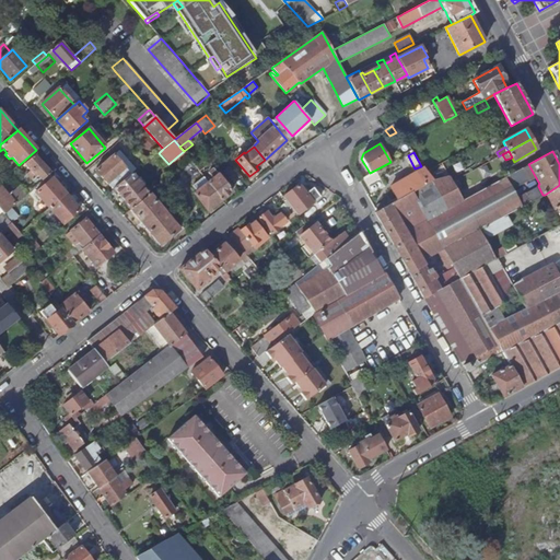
[(98,170),(109,183),(128,167),(116,154),(98,170)]
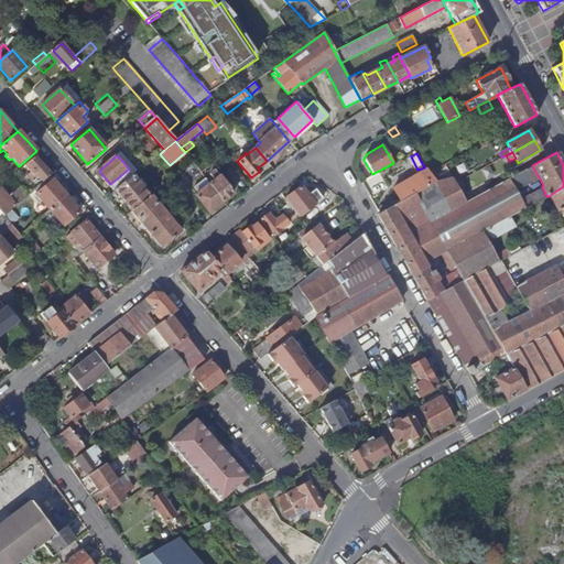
[(40,180),(42,182),(51,174),(35,156),(28,164),(33,171),(26,175),(33,182),(39,177),(40,180)]
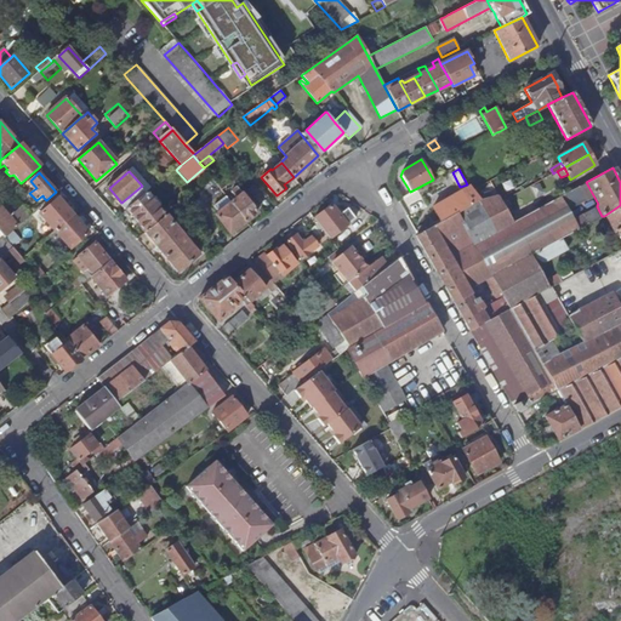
[(248,191),(260,203),(266,197),(255,184),(248,191)]
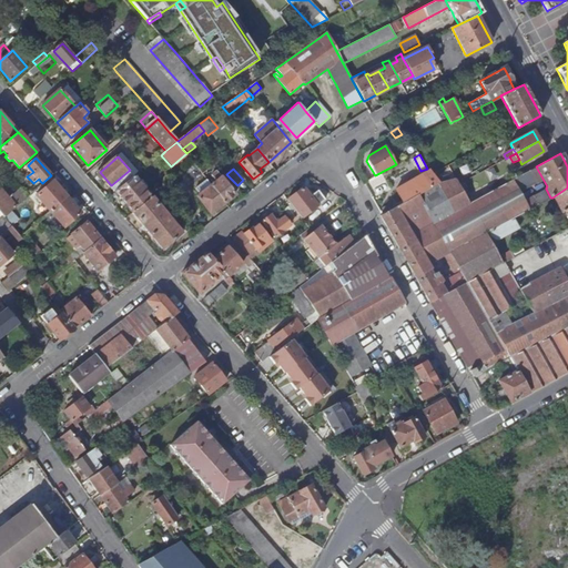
[(403,202),(416,195),(439,183),(430,171),(396,190),(403,202)]
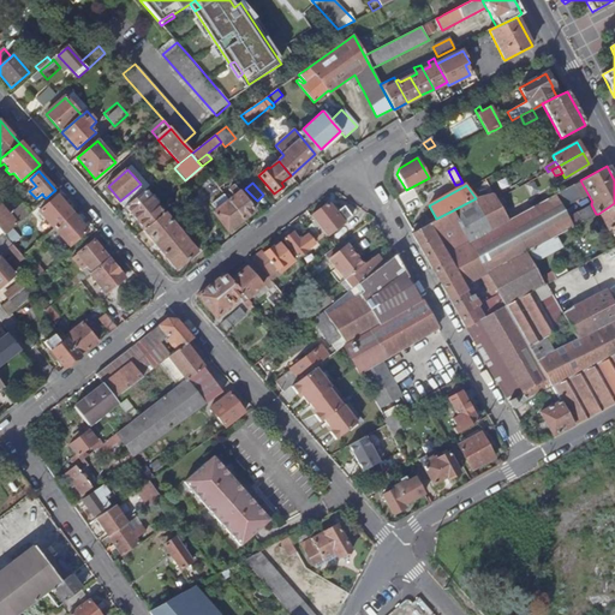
[(573,185),(554,195),(561,209),(567,204),(566,202),(579,195),(573,185)]
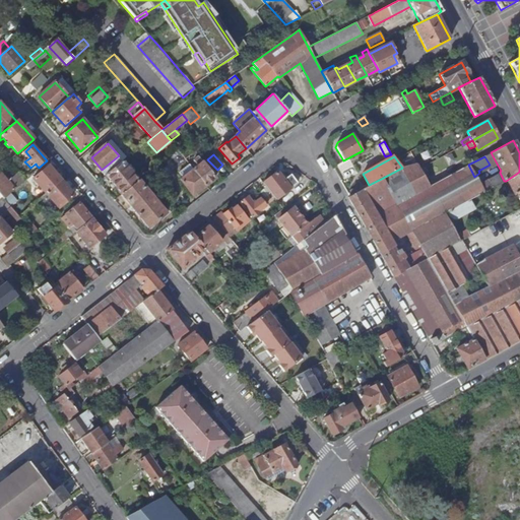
[(193,169),(205,186),(214,178),(198,157),(193,160),(197,166),(195,168),(193,169)]
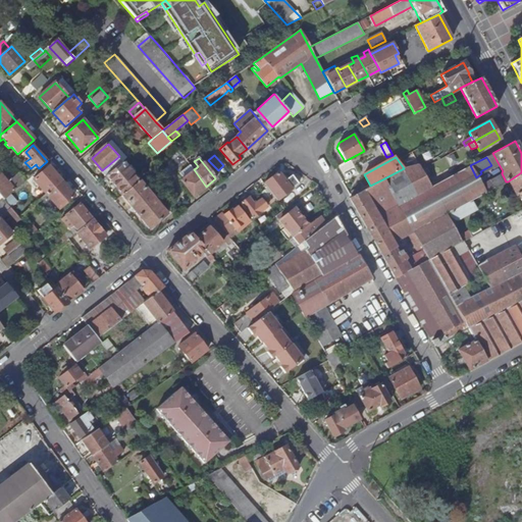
[(122,163),(106,176),(121,196),(138,181),(132,173),(134,171),(129,166),(126,167),(122,163)]
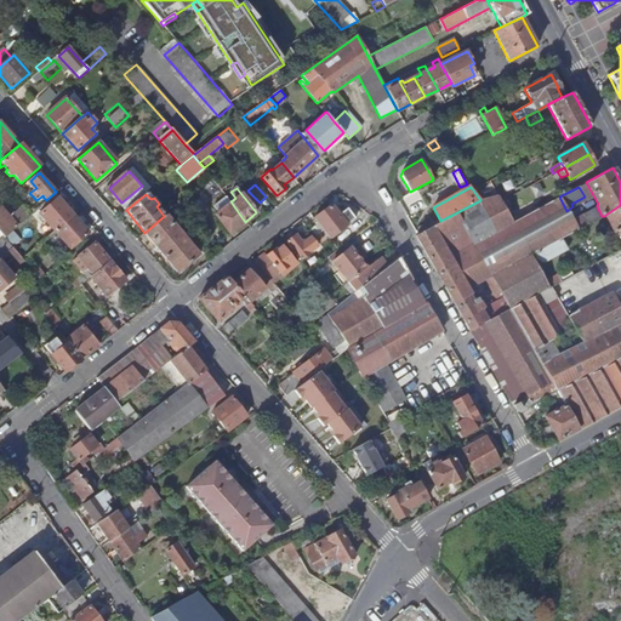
[(497,195),(480,200),(455,214),(472,241),(472,244),(511,222),(513,222),(508,214),(501,201),(497,195)]
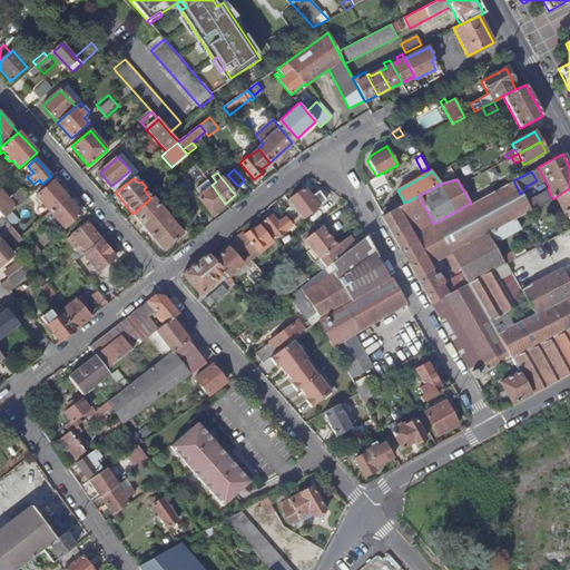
[(485,196),(471,204),(469,204),(433,224),(434,225),(450,253),(451,254),(487,234),(514,219),(529,212),(520,194),(513,180),(485,196)]
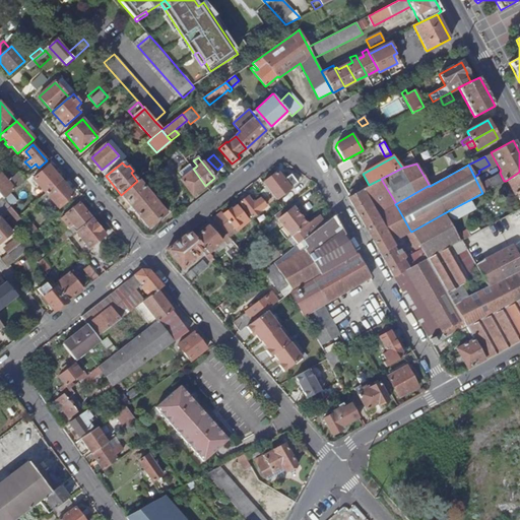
[(23,177),(25,179),(39,168),(37,166),(23,177)]
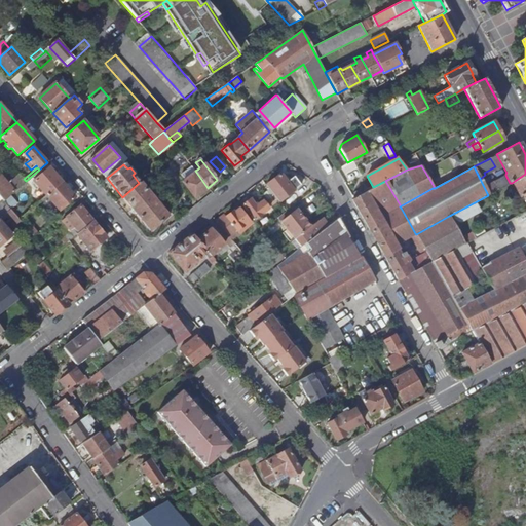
[(34,182),(46,195),(62,183),(49,168),(34,182)]
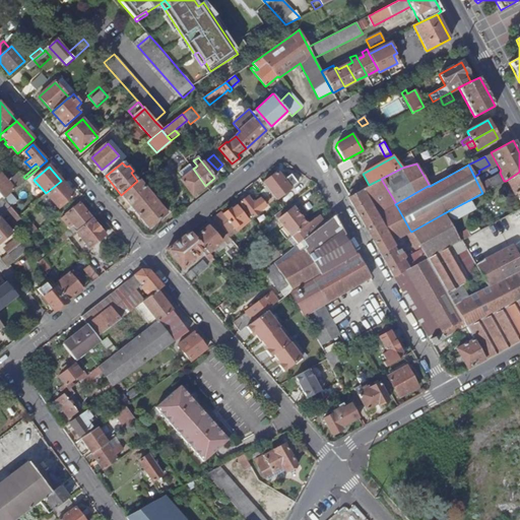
[(205,186),(193,169),(180,180),(192,196),(205,186)]
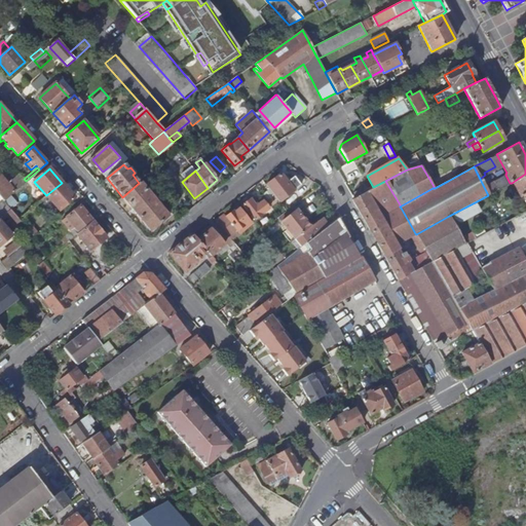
[(430,181),(435,188),(448,181),(444,173),(430,181)]
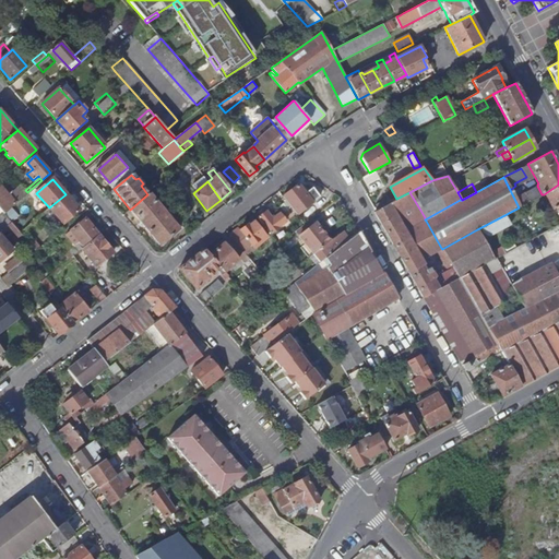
[(21,185),(9,195),(15,203),(27,192),(25,190),(21,185)]
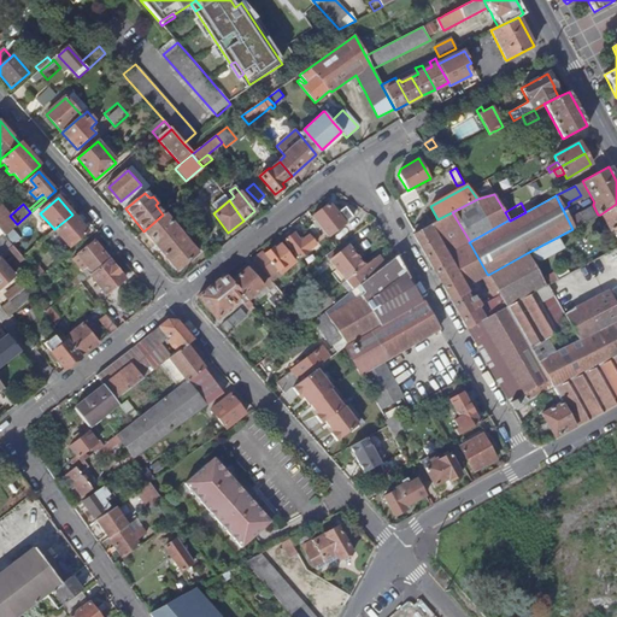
[(311,217),(327,238),(353,217),(345,207),(336,213),(329,204),(311,217)]
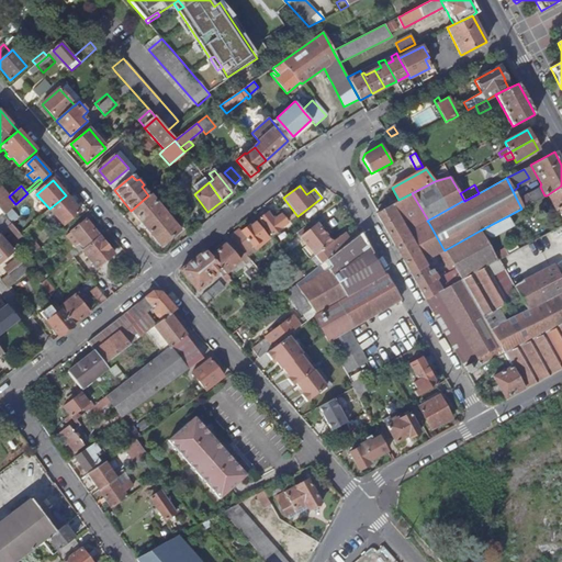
[(561,186),(547,195),(551,203),(554,210),(559,209),(561,214),(561,186)]
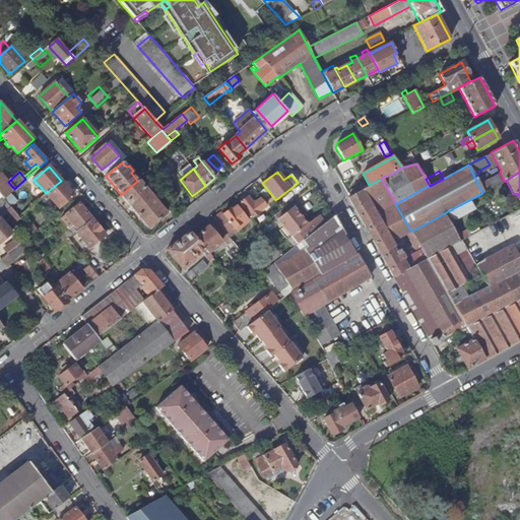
[(0,194),(3,198),(14,189),(8,182),(0,173),(0,194)]
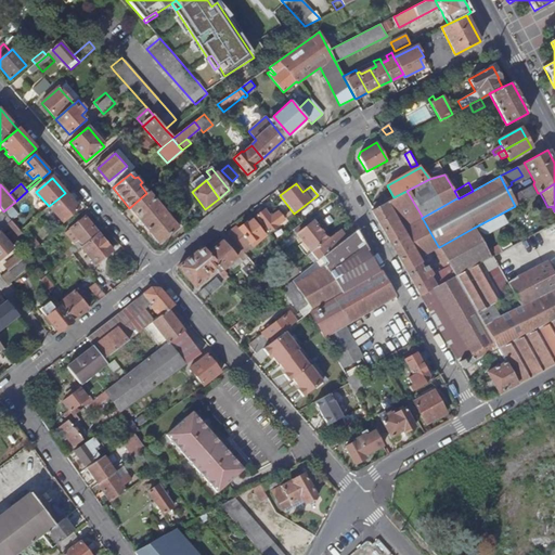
[(525,201),(538,193),(533,184),(520,192),(525,201)]
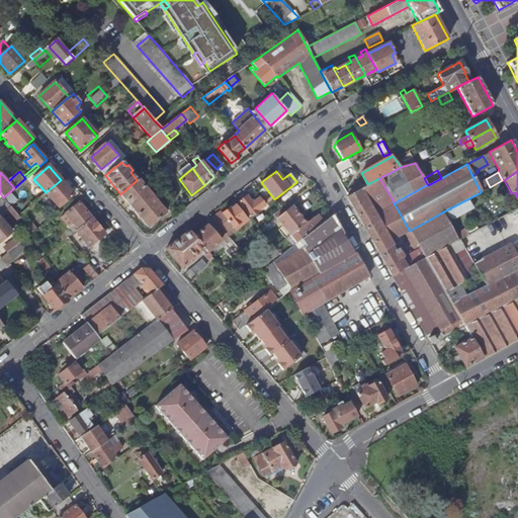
[(367,184),(360,188),(375,216),(393,203),(394,203),(394,201),(379,178),(367,184)]
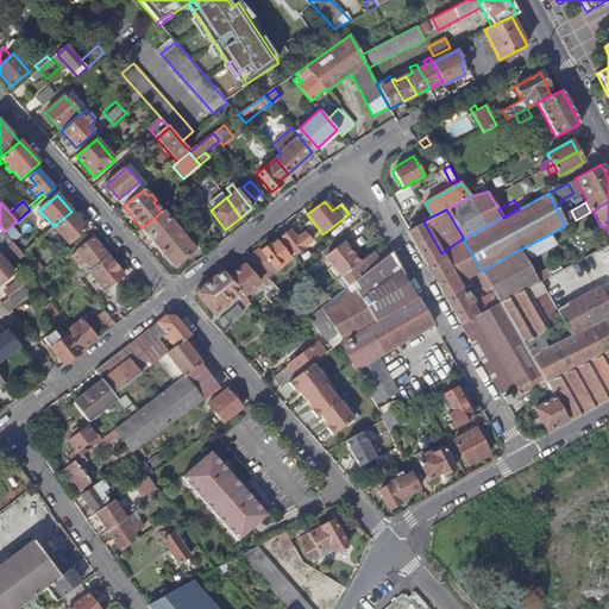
[(87,228),(71,212),(54,226),(69,244),(87,228)]
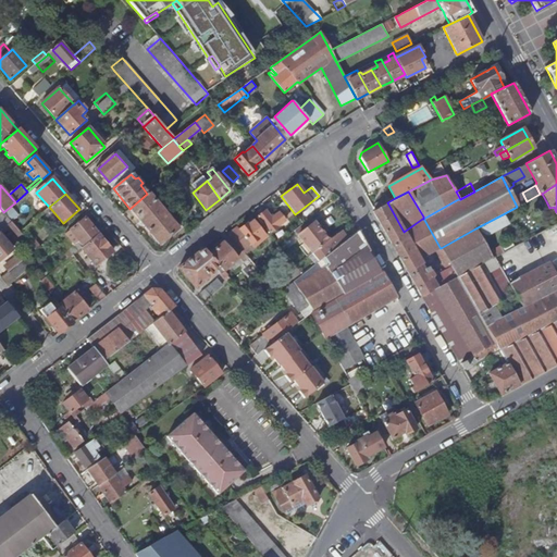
[(147,194),(130,209),(158,243),(159,244),(177,229),(171,221),(149,194),(147,194)]
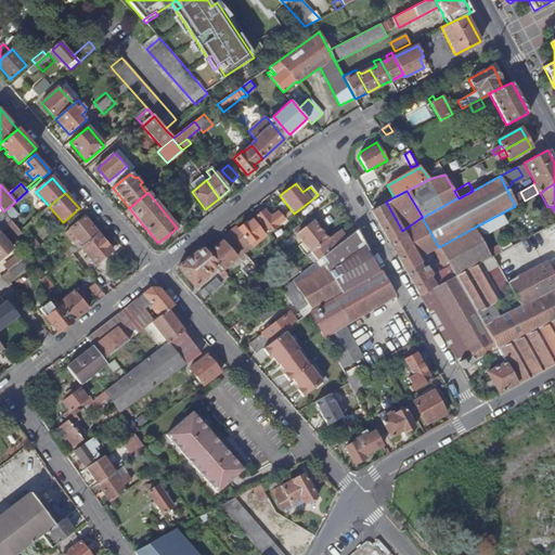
[(371,210),(403,267),(414,260),(418,258),(402,231),(386,202),(373,209),(371,210)]
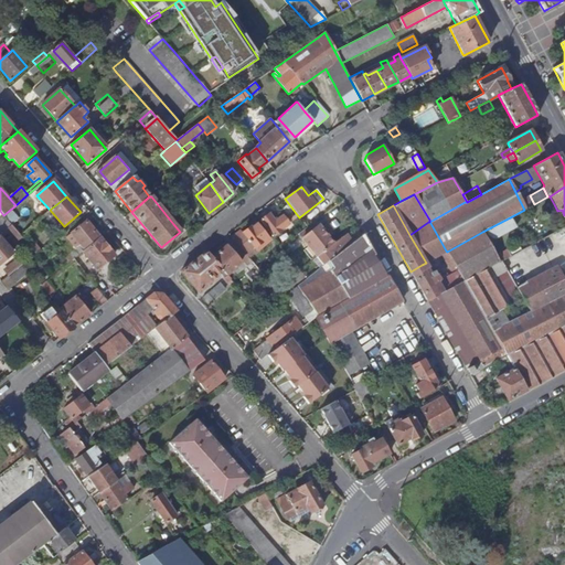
[(22,226),(25,230),(48,212),(45,208),(22,226)]
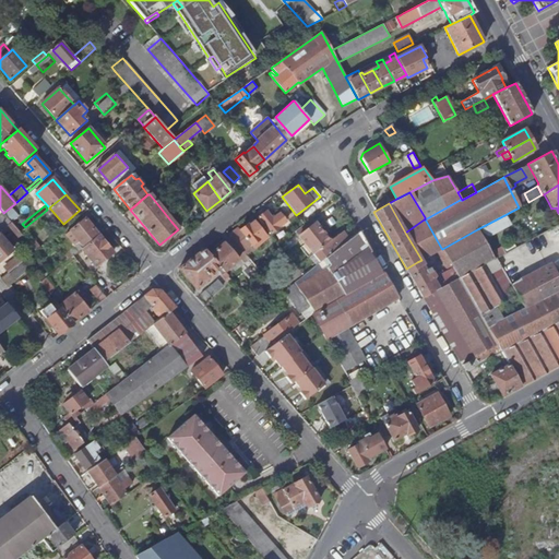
[(257,217),(270,234),(285,222),(280,213),(272,219),(265,212),(257,217)]
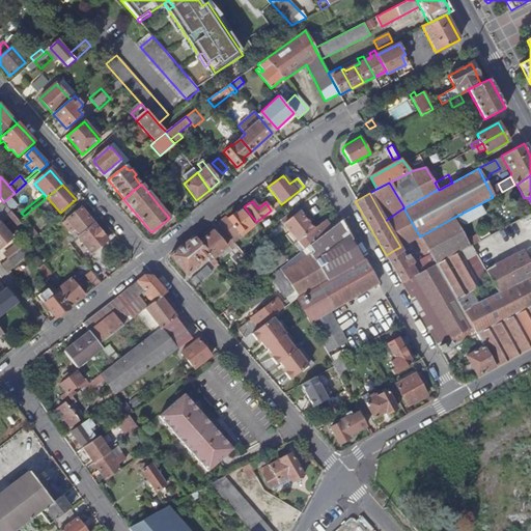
[(0,205),(0,219),(5,216),(10,211),(3,202),(0,205)]
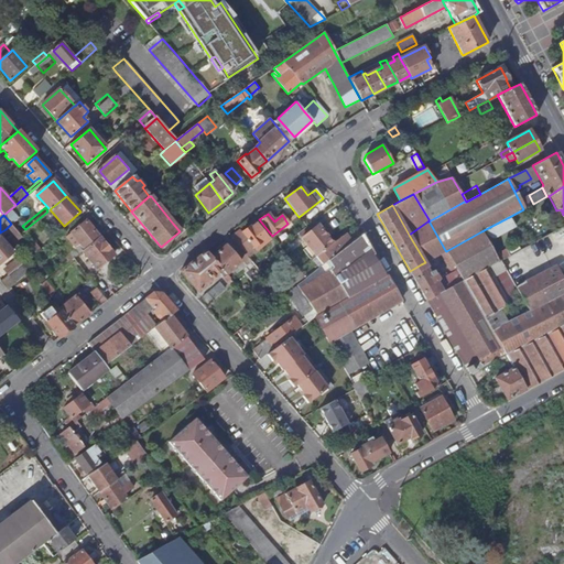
[(509,217),(481,231),(488,241),(514,227),(509,217)]
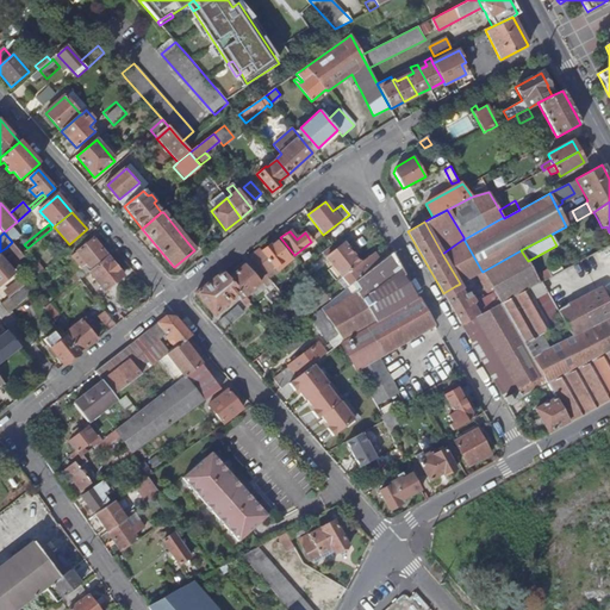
[(91,271),(107,256),(93,238),(70,256),(78,265),(81,269),(86,265),(91,271)]
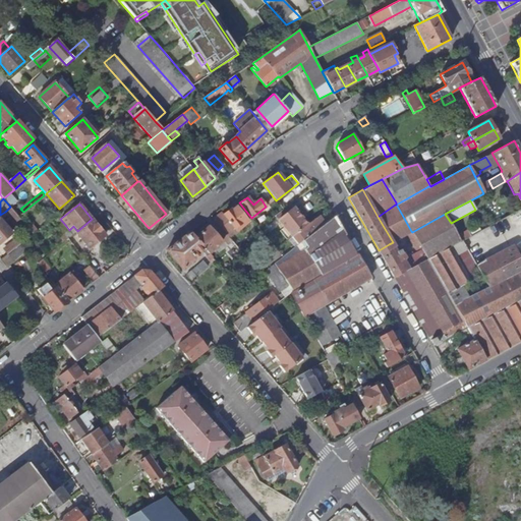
[(291,204),(284,210),(276,216),(279,220),(294,208),(291,204)]
